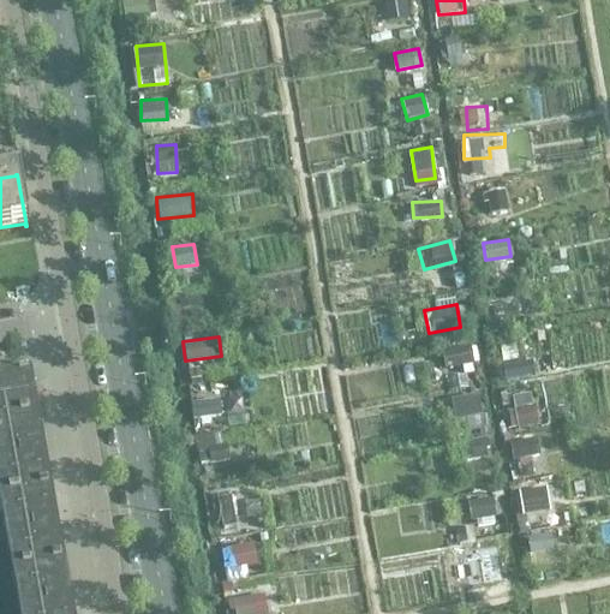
[(444,365),(472,364),(471,346),(443,347),(444,365)]
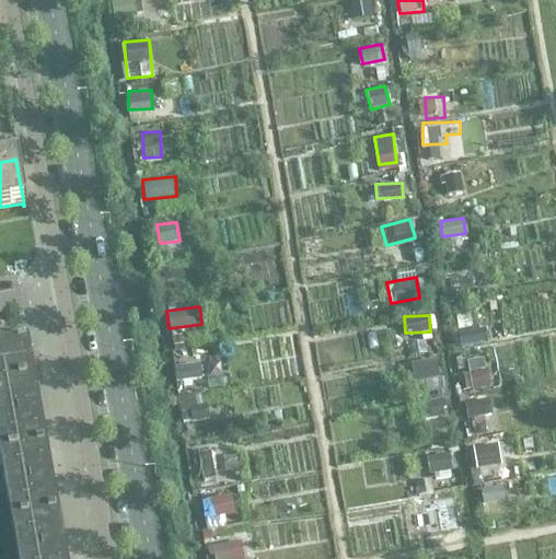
[(0,392),(32,386),(25,350),(0,353),(0,392)]
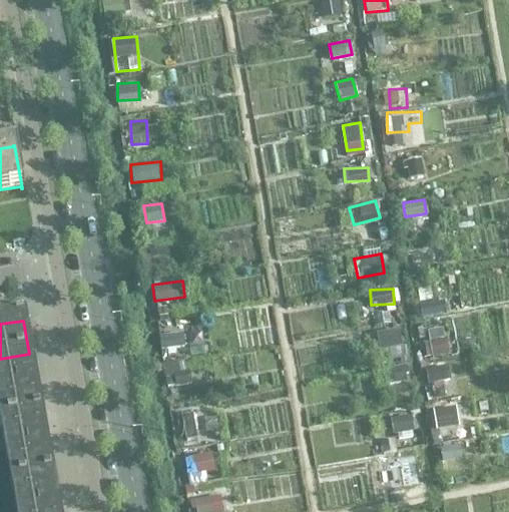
[(445,326),(425,328),(428,355),(448,354),(445,326)]
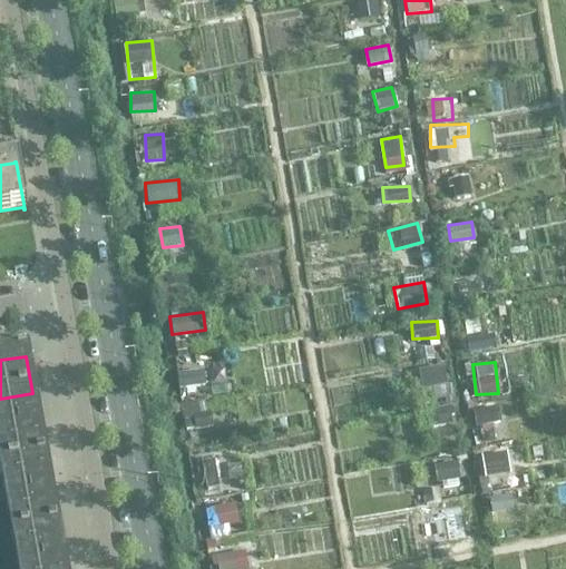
[(422,399),(448,395),(445,363),(419,366),(422,399)]
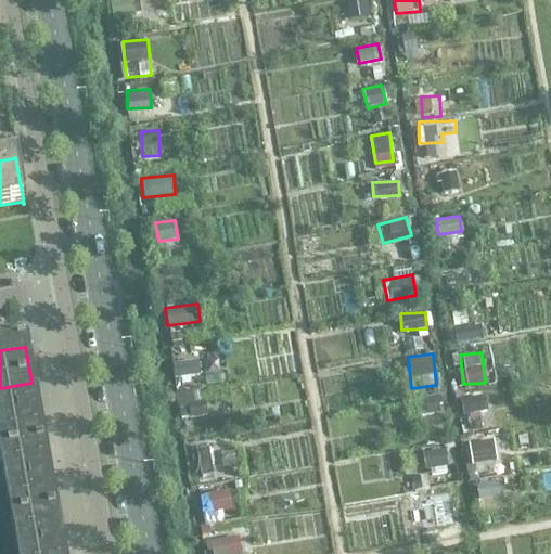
[(174,374),(199,373),(197,360),(173,361),(174,374)]
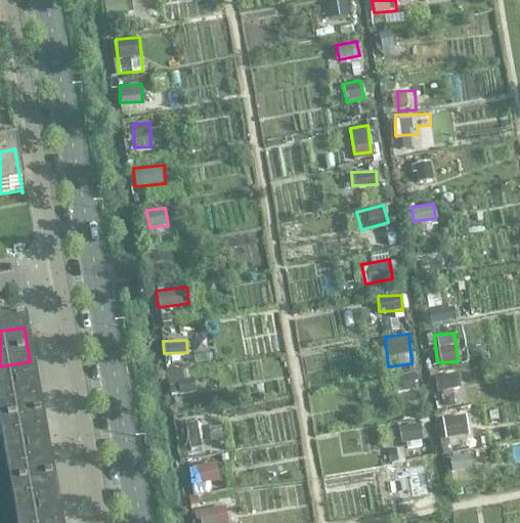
[(30,361),(0,366),(0,432),(41,425),(30,361)]
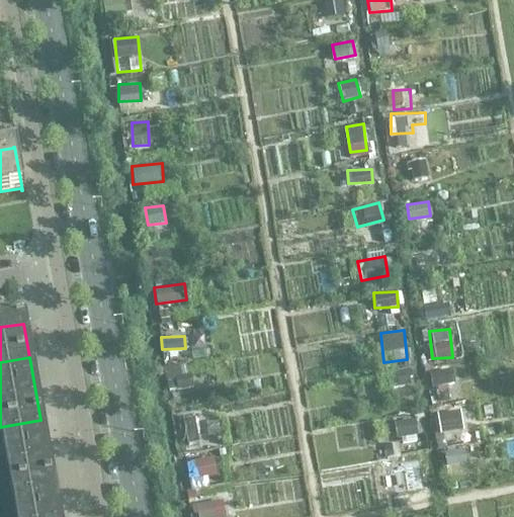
[(191,365),(168,364),(168,386),(190,388),(191,365)]
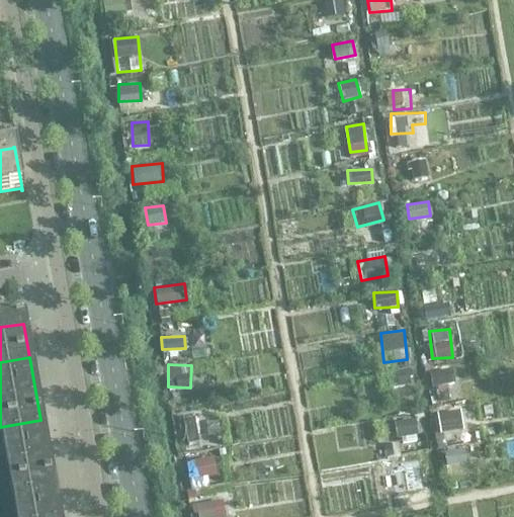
[(430,371),(434,391),(455,385),(451,366),(430,371)]
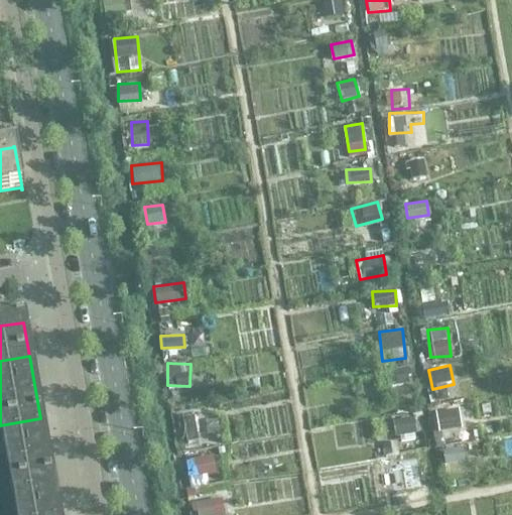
[(435,410),(438,429),(461,425),(458,407),(435,410)]
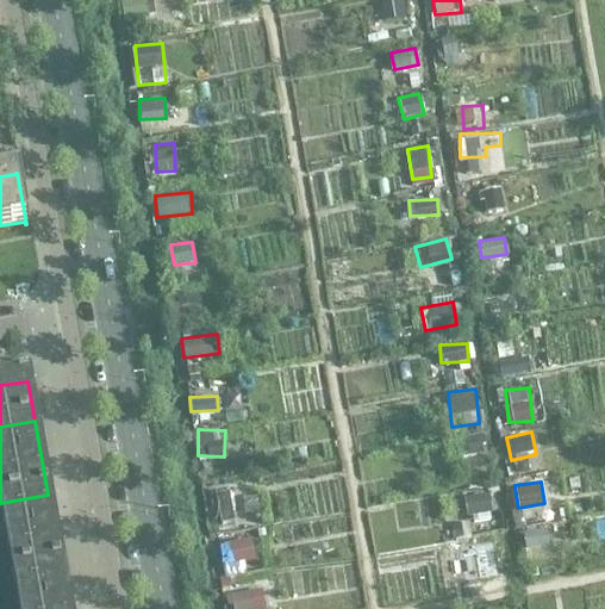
[(209,493),(213,521),(234,517),(229,490),(209,493)]
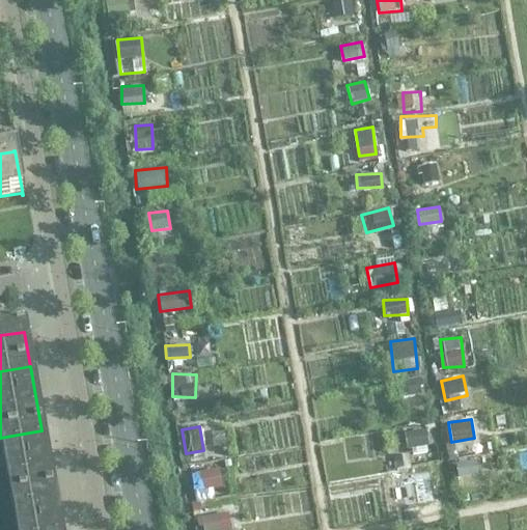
[(425,428),(406,431),(409,450),(428,446),(425,428)]
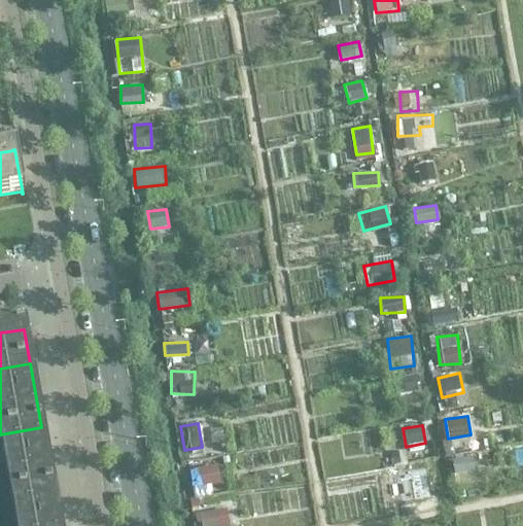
[(41,427),(0,434),(0,453),(8,498),(53,491),(41,427)]
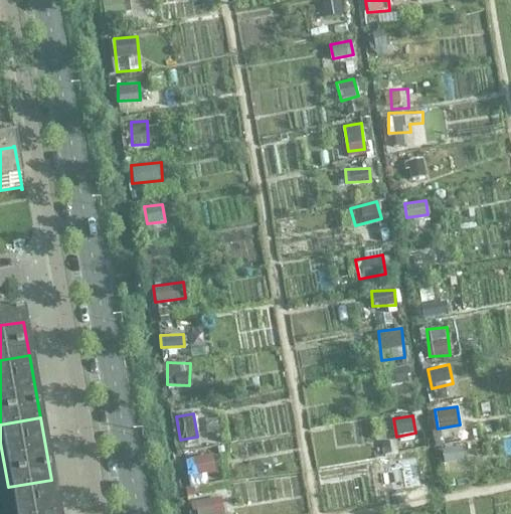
[(442,446),(443,464),(464,464),(464,445),(442,446)]
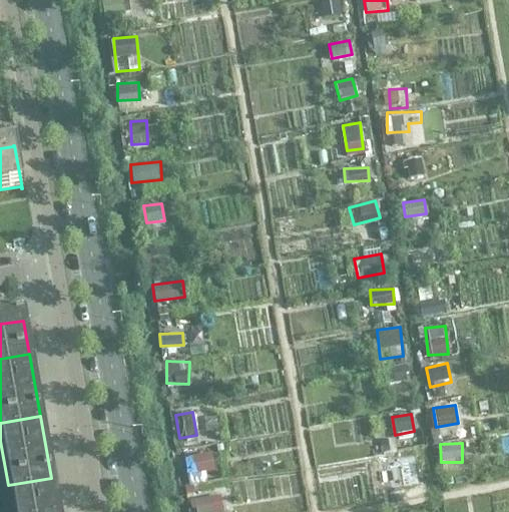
[(200,453),(186,456),(190,478),(205,475),(200,453)]
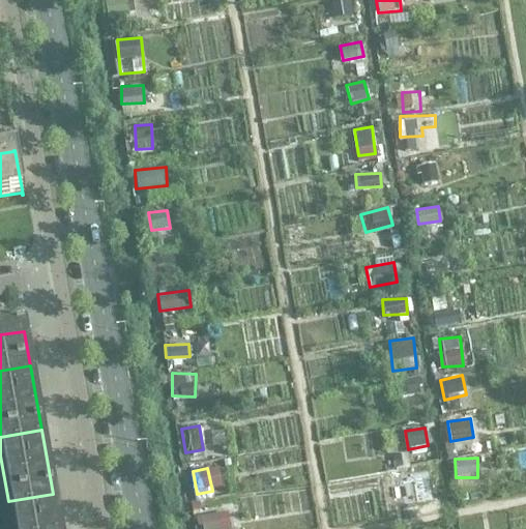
[(59,528),(53,494),(8,501),(12,528),(59,528)]
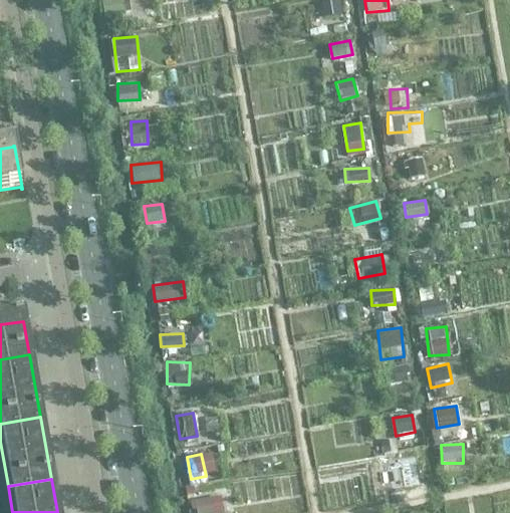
[(213,512),(212,496),(192,499),(193,512),(213,512)]
